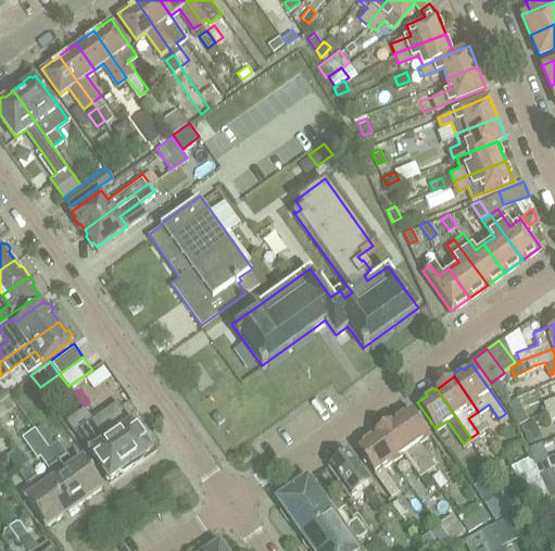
[(8,395),(0,400),(0,413),(14,403),(8,395)]
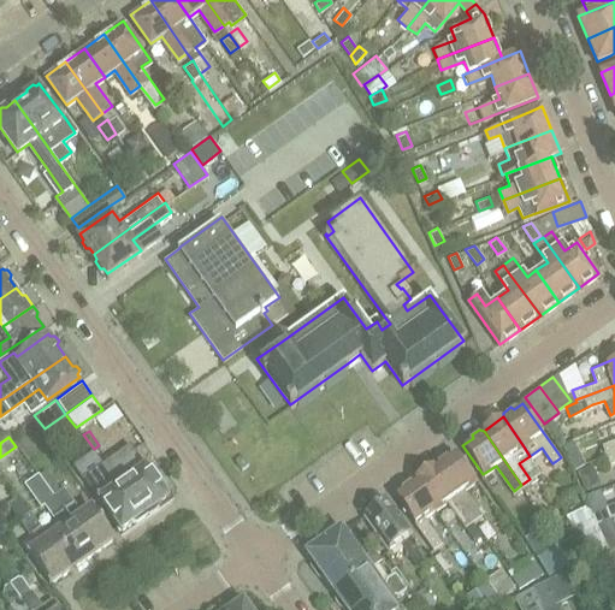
[(613,451),(614,450),(614,438),(601,444),(605,454),(613,451)]
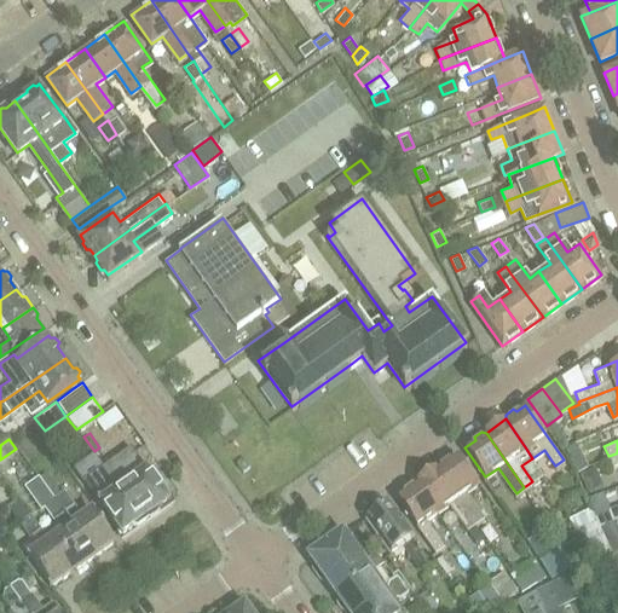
[(576,441),(565,446),(577,469),(587,463),(576,441)]
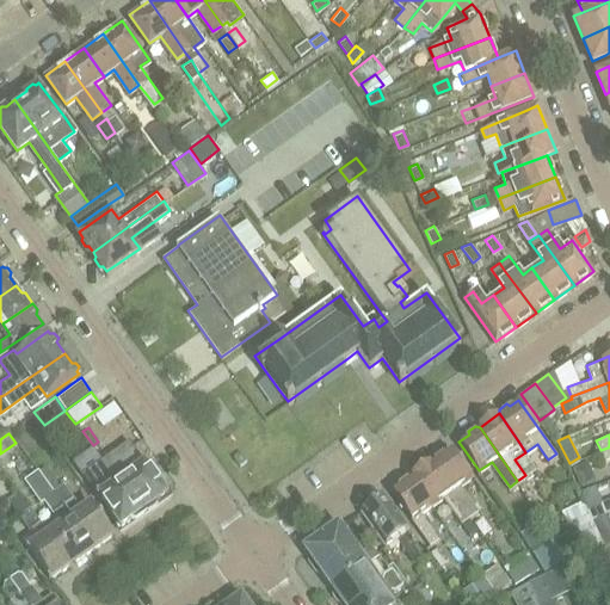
[(167,493),(165,489),(128,439),(121,444),(106,454),(145,510),(167,493)]
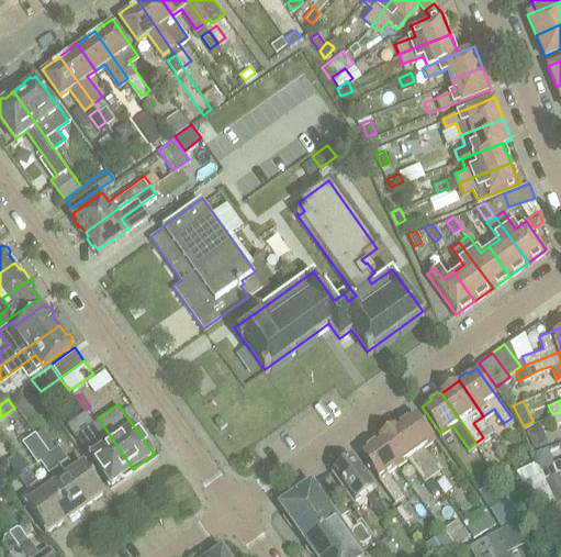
[(397,421),(397,424),(428,470),(432,475),(439,469),(423,445),(433,438),(414,412),(407,418),(403,416),(397,421)]
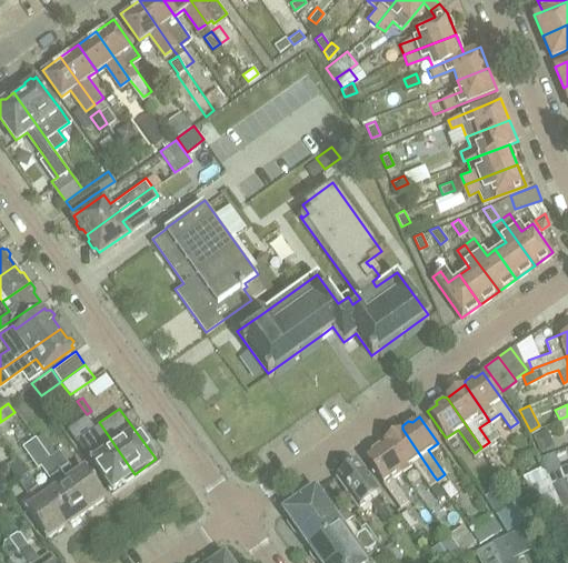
[(111,491),(135,474),(99,422),(76,439),(99,473),(111,489),(110,490),(111,491)]
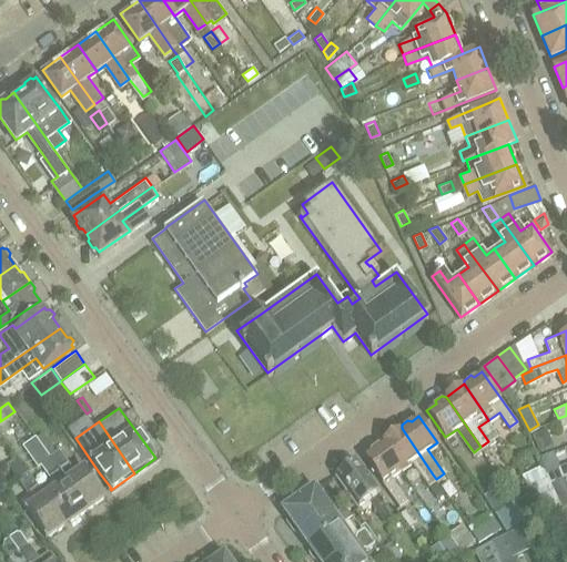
[(546,427),(532,432),(538,449),(553,443),(546,427)]
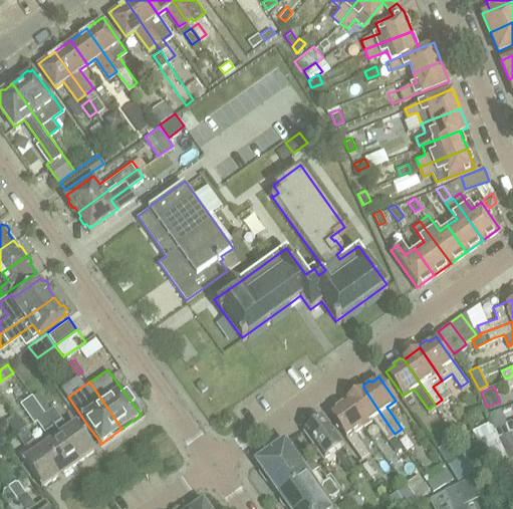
[(395,434),(392,430),(363,388),(346,400),(361,425),(372,417),(388,439),(395,434)]
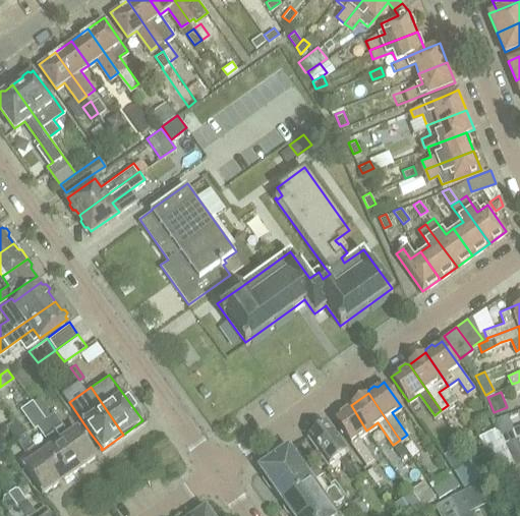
[(80,465),(46,417),(33,398),(21,406),(35,425),(38,423),(54,446),(42,454),(60,479),(80,465)]
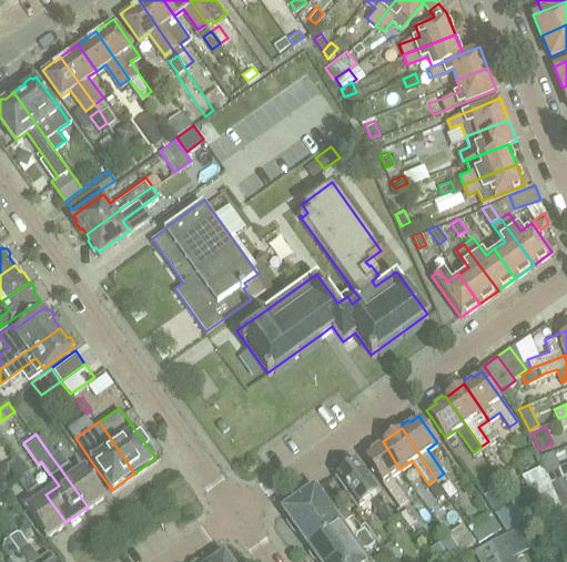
[(364,455),(397,501),(400,504),(407,499),(391,476),(400,469),(383,441),(378,441),(372,446),(372,449),(364,455)]
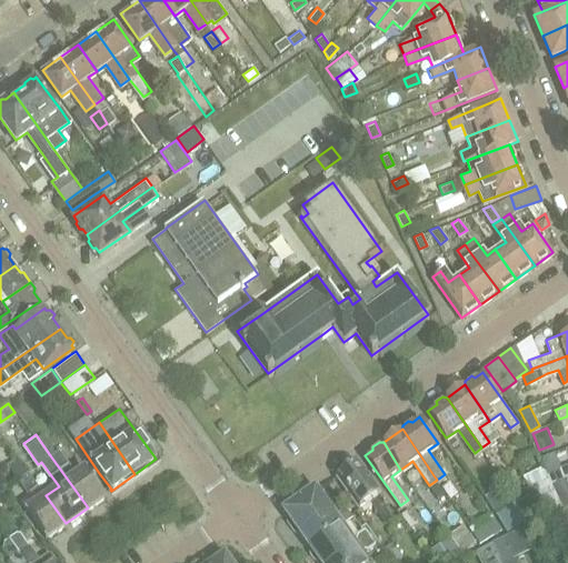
[(60,448),(50,455),(88,508),(106,495),(86,468),(78,473),(60,448)]
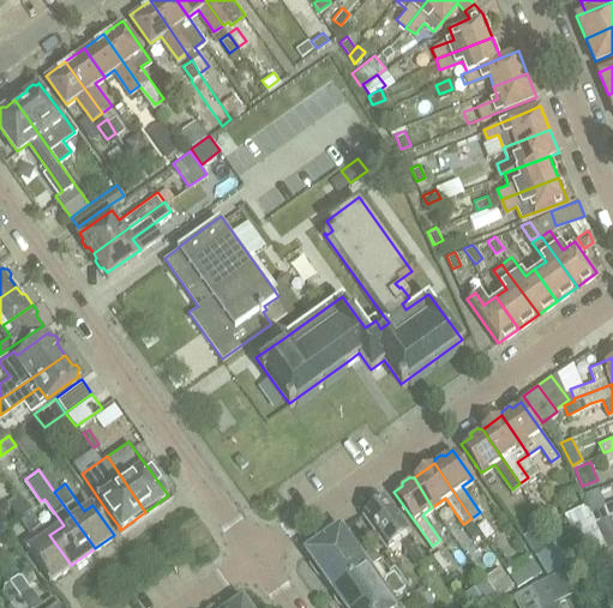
[(71,565),(49,535),(30,509),(29,510),(18,494),(8,501),(20,516),(40,543),(30,549),(50,579),(71,565)]
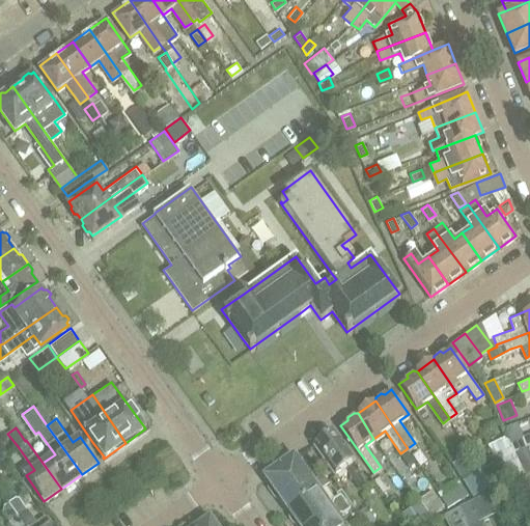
[(316,442),(313,444),(335,473),(343,468),(357,486),(366,478),(332,431),(324,437),(322,436),(316,439),(316,442)]
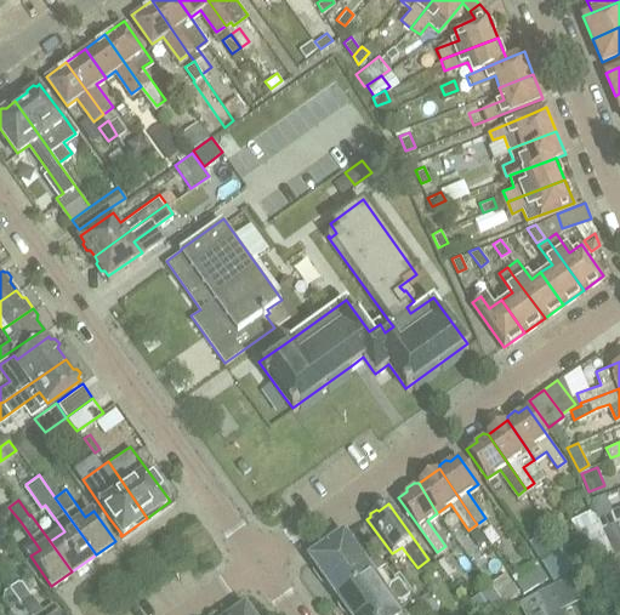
[(592,508),(570,518),(591,561),(612,552),(592,508)]
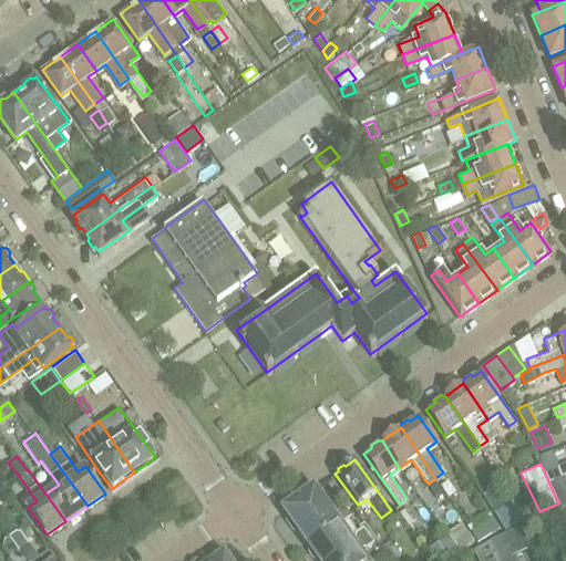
[(549,479),(562,475),(558,466),(546,470),(549,479)]
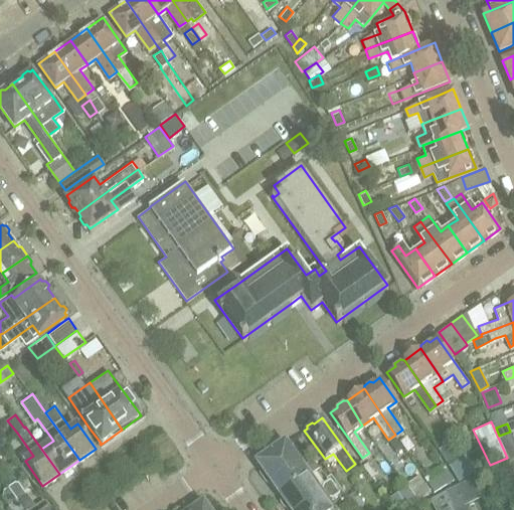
[(510,432),(499,436),(502,445),(513,440),(510,432)]
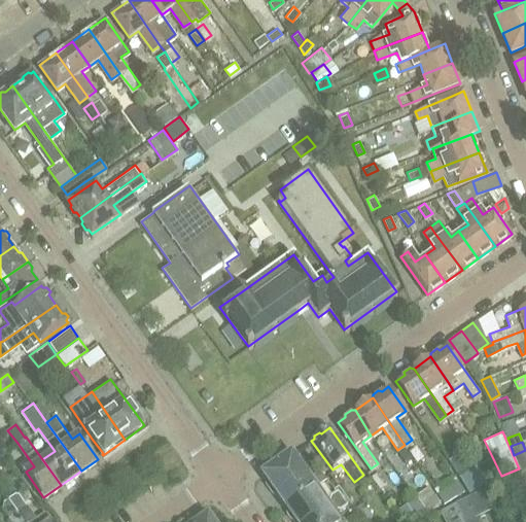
[(409,450),(416,460),(423,455),(416,446),(409,450)]
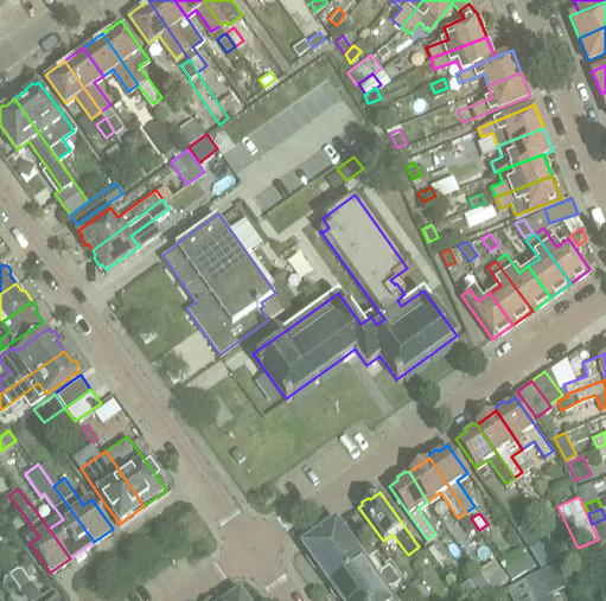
[(352,547),(340,529),(336,520),(307,541),(306,549),(307,550),(306,555),(313,564),(318,566),(330,581),(362,558),(375,549),(367,537),(352,547)]
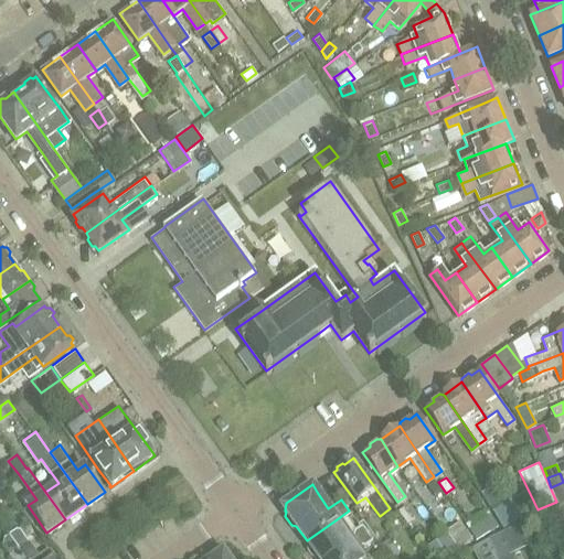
[(405,504),(397,509),(406,522),(414,516),(405,504)]
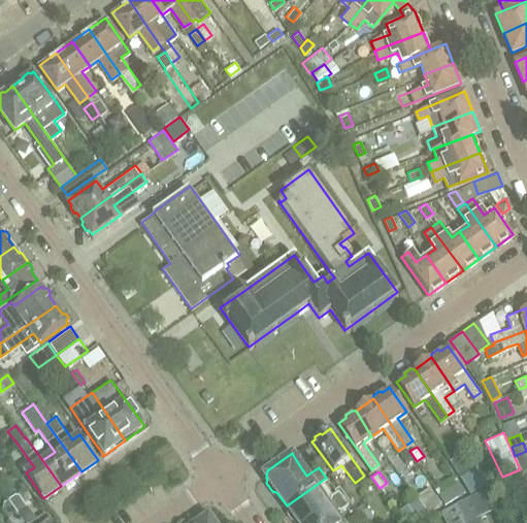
[(298,522),(307,522),(341,497),(346,494),(338,484),(334,487),(337,492),(330,497),(331,498),(326,502),(315,486),(287,505),(288,508),(287,512),(291,518),(295,518),(298,522)]
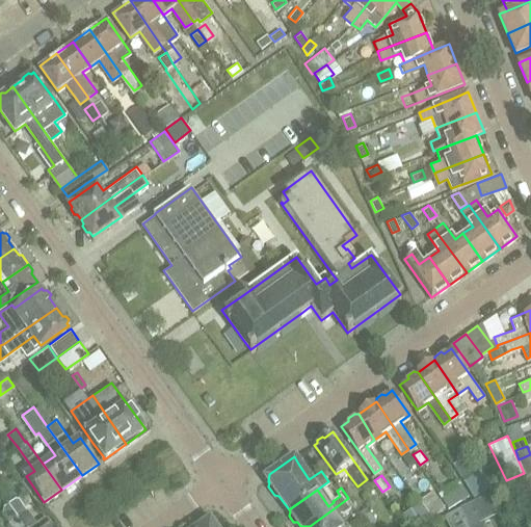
[(55,526),(48,516),(37,524),(27,509),(37,502),(29,490),(18,498),(15,497),(7,502),(18,516),(25,526),(55,526)]
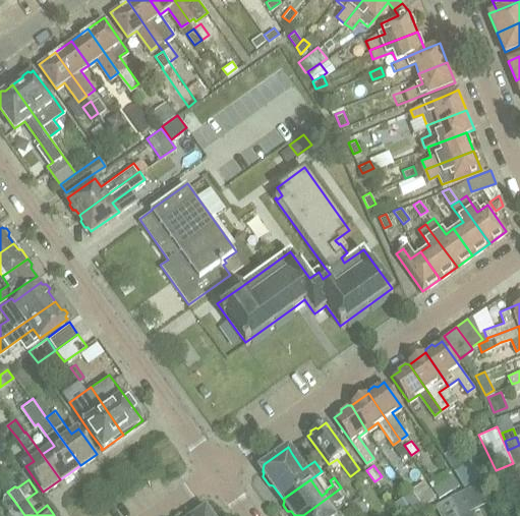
[(460,513),(460,515),(472,515),(469,509),(485,502),(477,483),(455,494),(463,512),(460,513)]
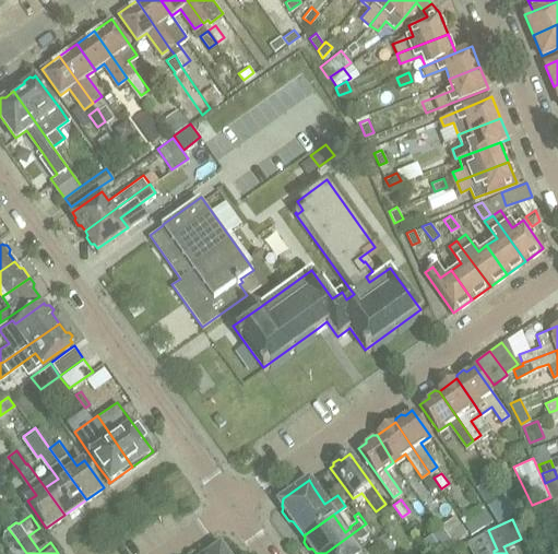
[(360,553),(352,542),(357,538),(359,540),(367,534),(371,540),(376,537),(366,523),(361,527),(325,553),(360,553)]
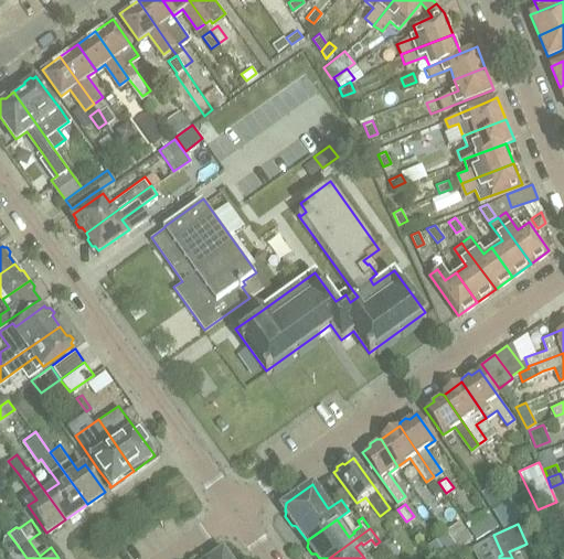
[(27,558),(19,547),(8,533),(3,536),(2,543),(10,554),(12,558),(27,558)]
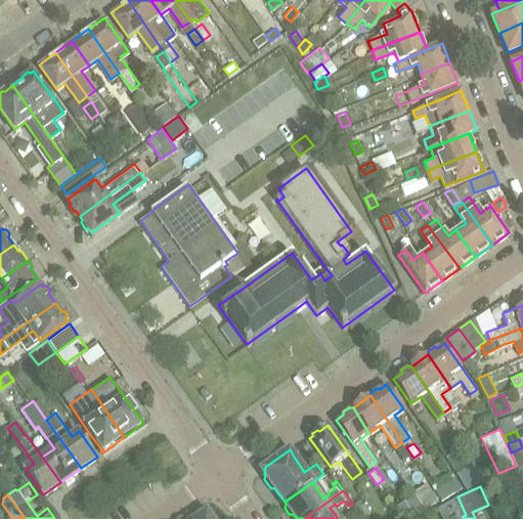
[(412,494),(394,507),(402,518),(409,518),(424,510),(412,494)]
